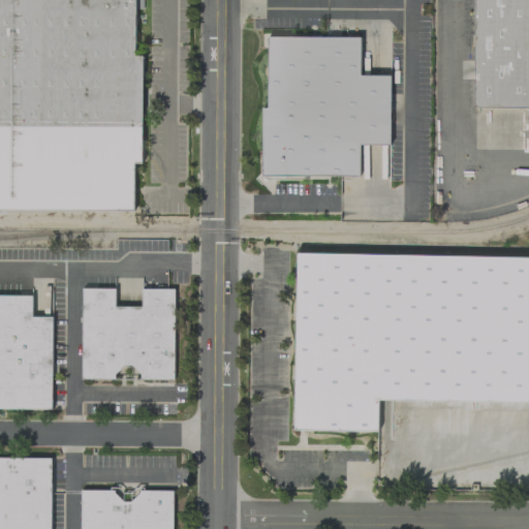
[(0,0),(0,207),(132,208),(132,162),(142,162),(142,56),(134,56),(134,0),(0,0)]
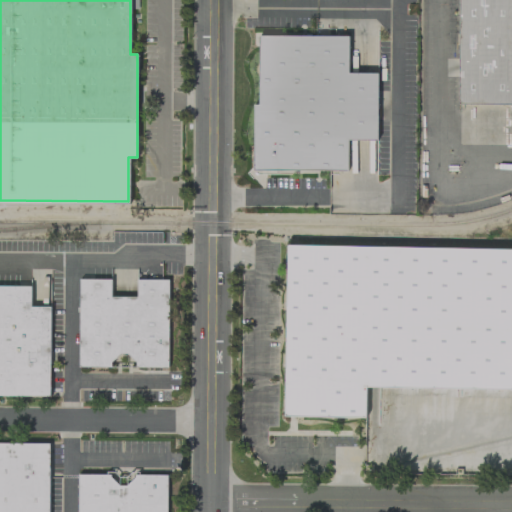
[(511,0),(458,0),(457,103),(511,103),(511,0)]
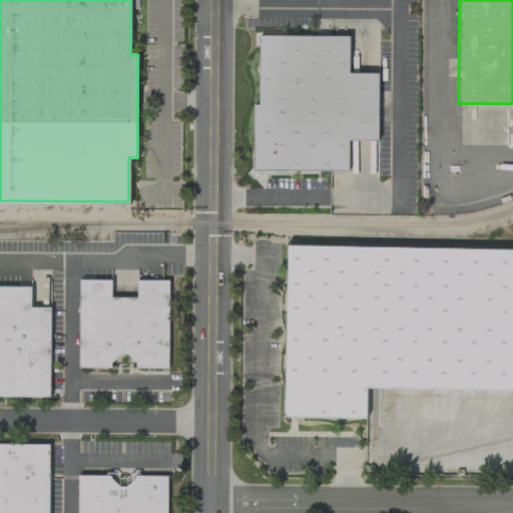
[(260,36),(260,104),(253,104),(253,169),(348,170),(348,140),(377,140),(378,75),(346,75),(347,37),(260,36)]
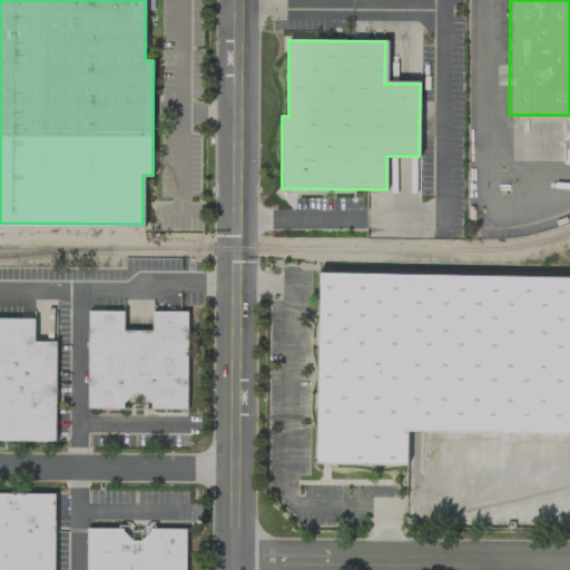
[(314,464),(317,272),(569,276),(569,431),(408,429),(408,465),(314,464)]
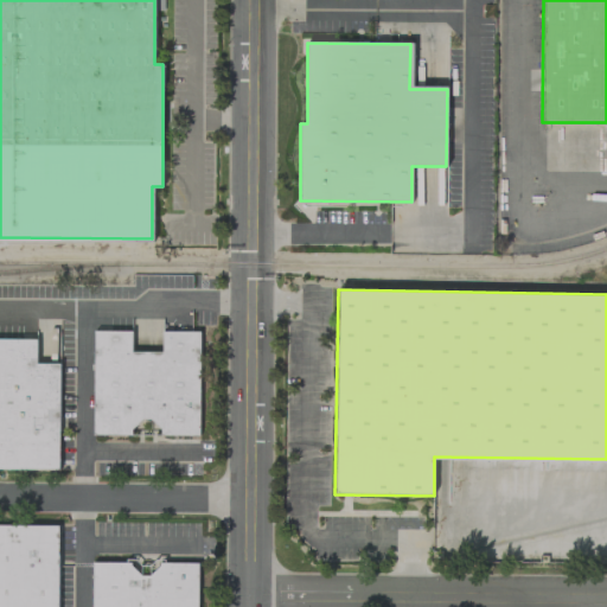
[(96,332),(94,433),(129,434),(142,419),(152,419),(164,434),(197,434),(198,333),(164,333),(164,353),(129,352),(129,332),(96,332)]
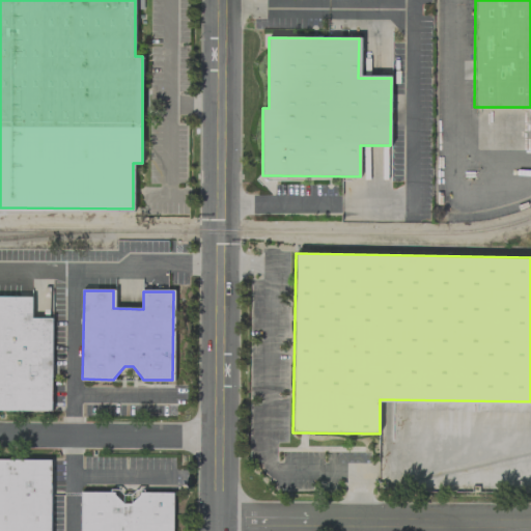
[(0,296),(0,410),(53,410),(53,317),(32,317),(33,296),(0,296)]
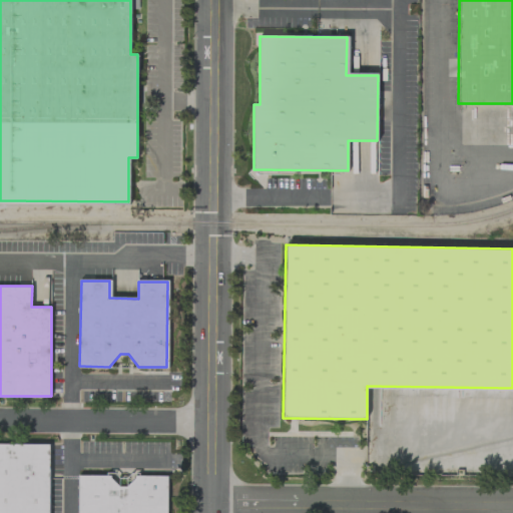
[(0,512),(49,512),(50,443),(0,443),(0,512)]
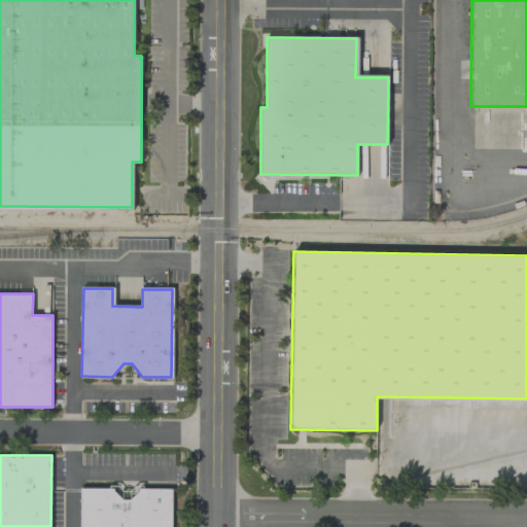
[(81,489),(80,526),(170,526),(171,490),(81,489)]
